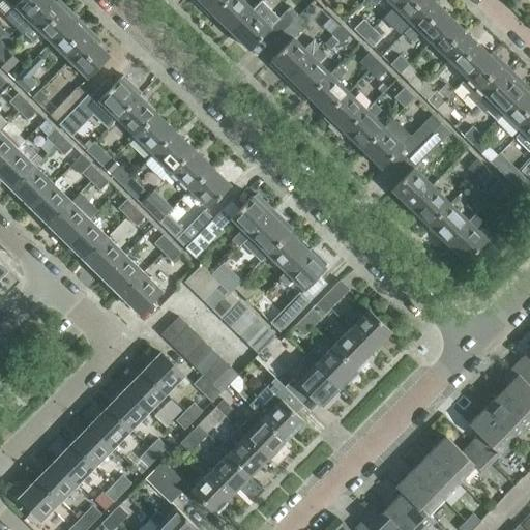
[(32,24),(55,2),(52,0),(20,0),(13,6),(32,24)]
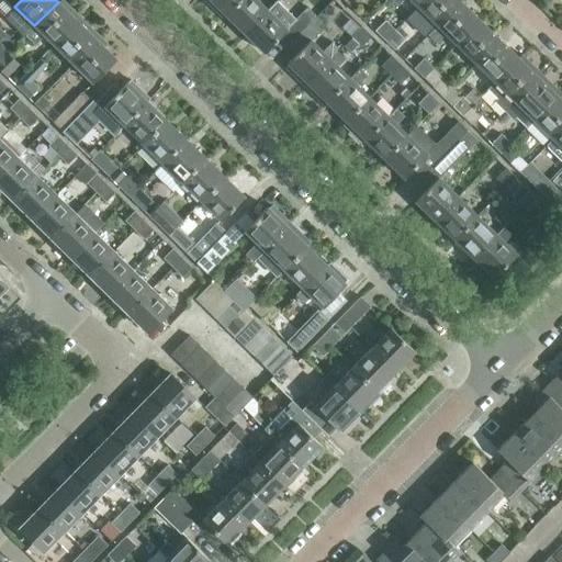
[(210,0),(225,14),(238,0),(210,0)]
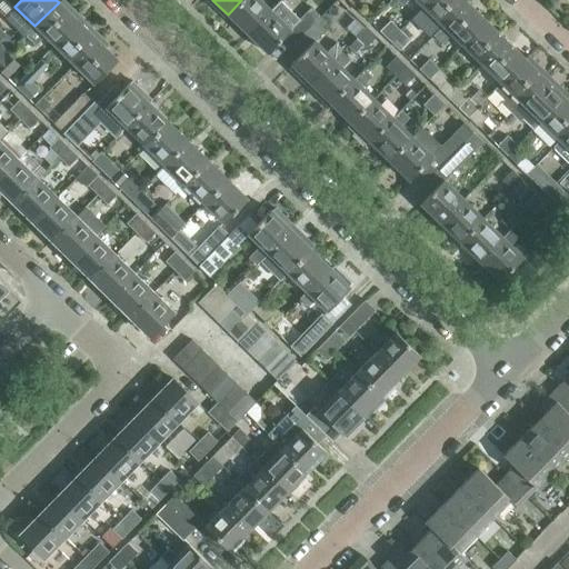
[(241,0),(228,15),(248,35),(271,10),(260,0),(241,0)]
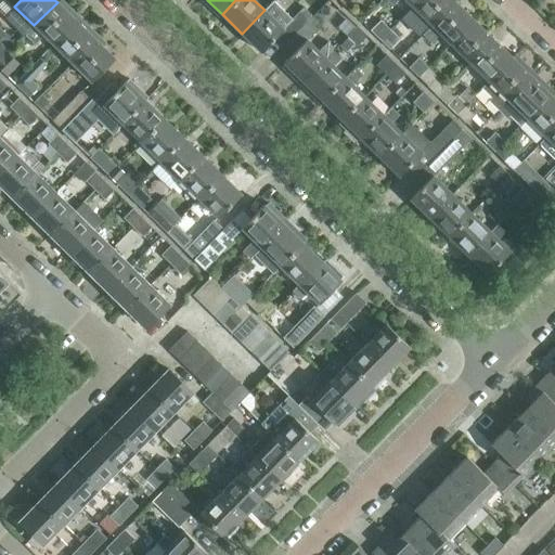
[(454,1),(452,0),(417,0),(412,7),(431,25),(454,1)]
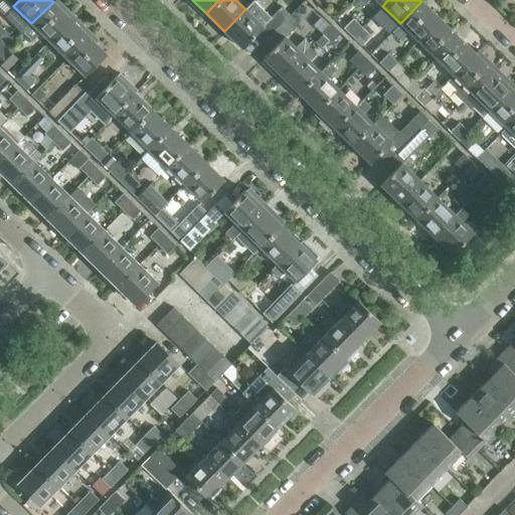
[(440,19),(421,1),(400,23),(391,32),(399,40),(408,31),(417,40),(440,19)]
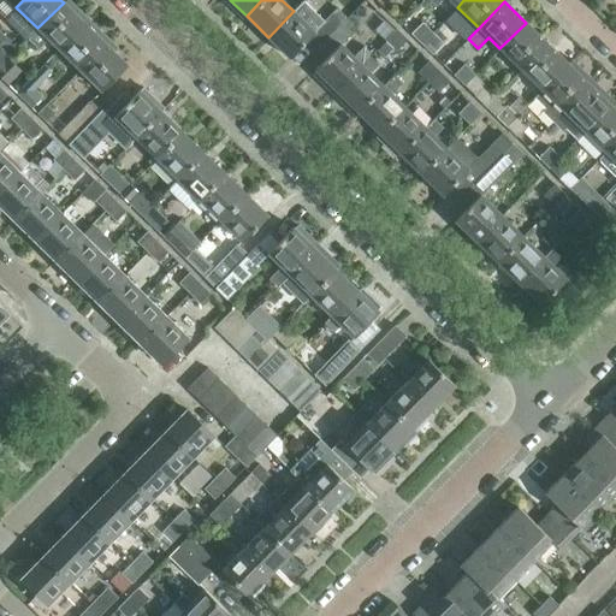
[(64,3),(37,28),(28,39),(39,49),(49,40),(59,49),(84,23),(83,22),(86,19),(84,16),(80,11),(77,11),(75,13),(64,3)]
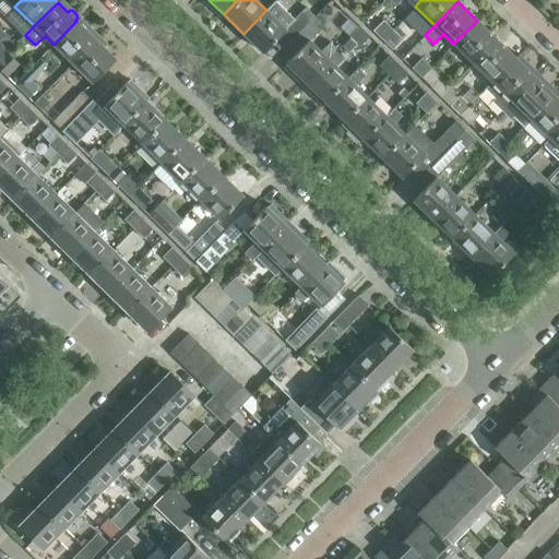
[(262,52),(277,37),(286,46),(314,16),(306,8),(293,21),(276,4),(269,13),(266,10),(244,34),(262,52)]
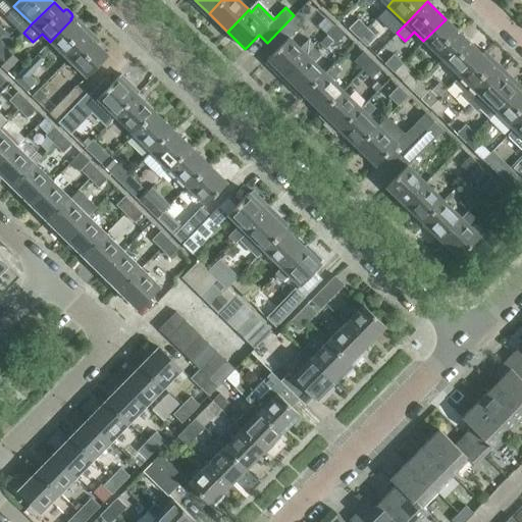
[(267,59),(284,76),(315,46),(308,39),(300,48),(289,38),(303,23),(294,15),(267,43),(275,51),(267,59)]
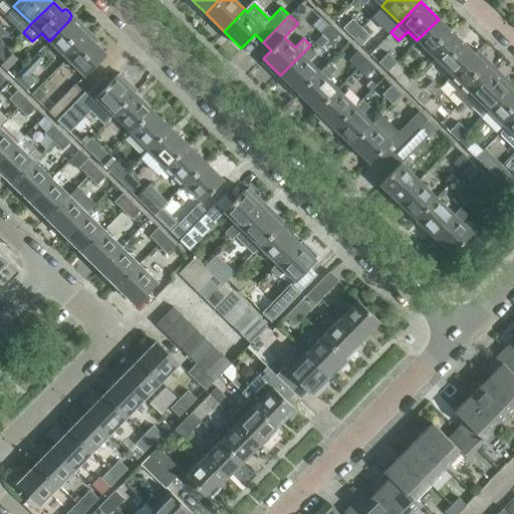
[(49,41),(67,58),(88,37),(79,27),(81,26),(80,23),(76,19),(74,19),(72,20),(70,19),(49,41)]
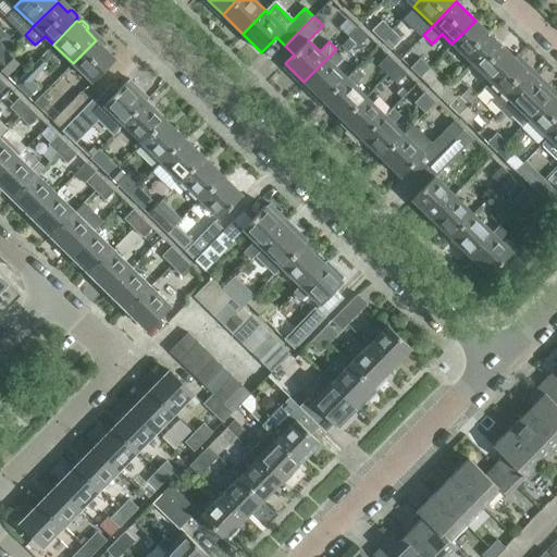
[(381,39),(391,29),(382,21),(372,31),(381,39)]
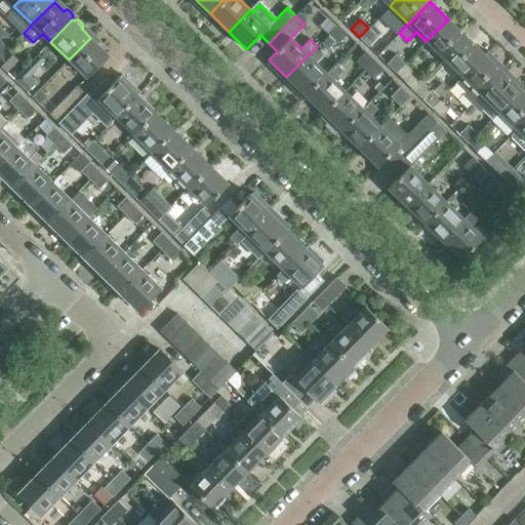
[(467,37),(448,19),(426,41),(444,59),(467,37)]
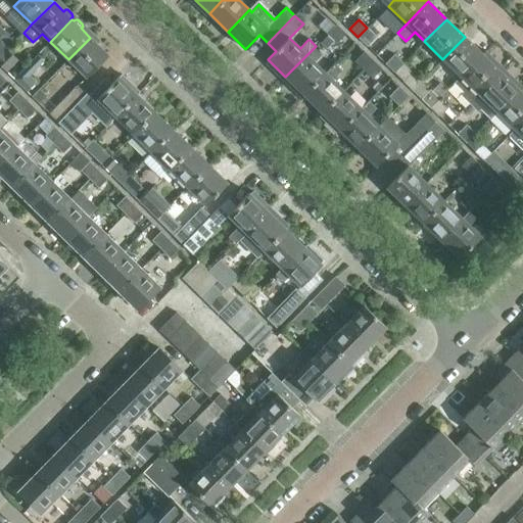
[(336,43),(345,34),(336,25),(327,34),(336,43)]
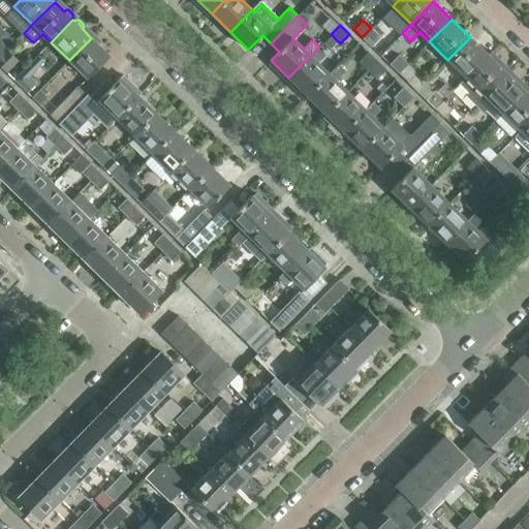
[(0,47),(5,53),(14,42),(0,28),(0,47)]
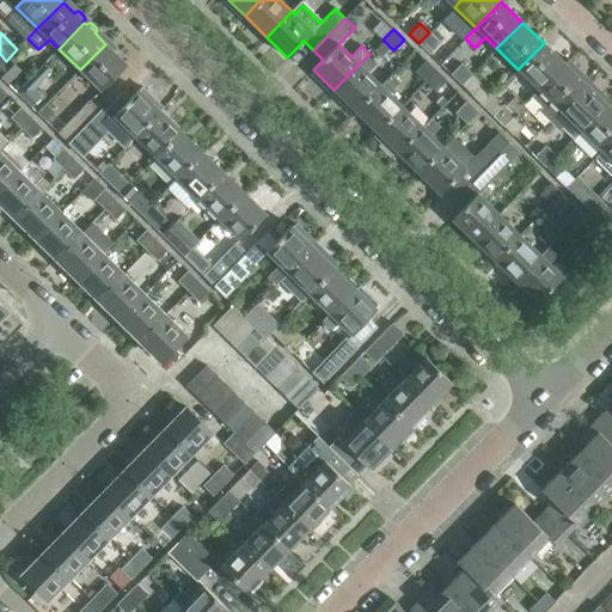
[(429,54),(440,43),(429,32),(418,43),(429,54)]
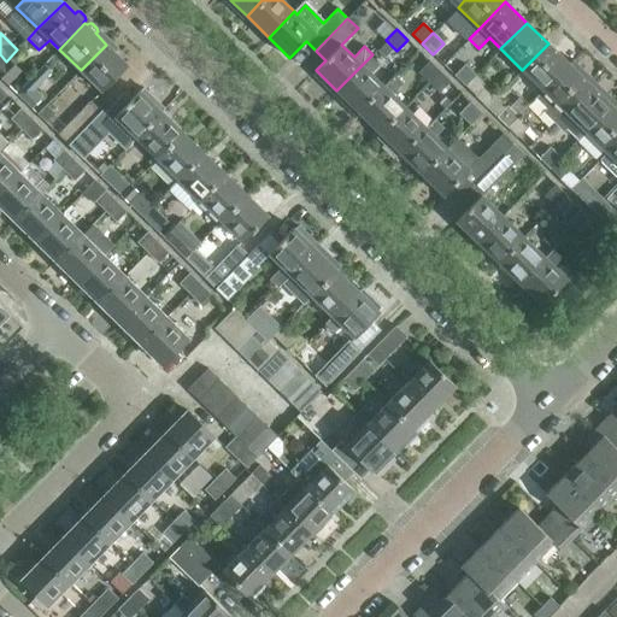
[(569,64),(548,43),(522,70),(544,90),(569,64)]
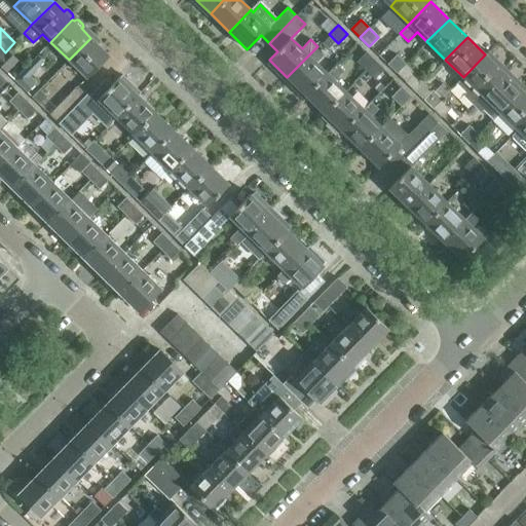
[(90,38),(69,60),(62,67),(70,75),(76,68),(87,78),(109,55),(90,38)]
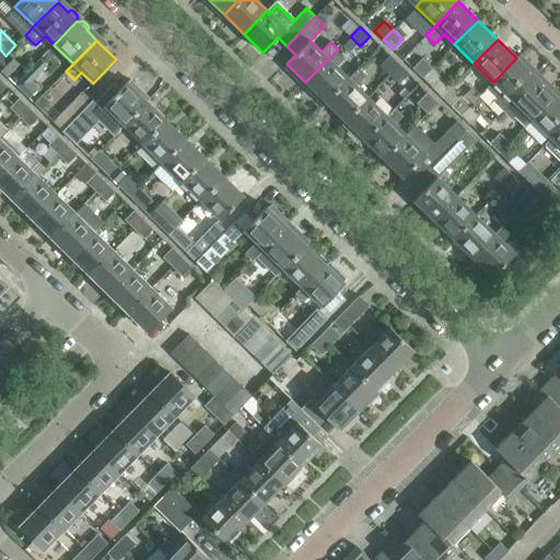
[(15,65),(6,56),(0,49),(0,70),(6,76),(15,65)]
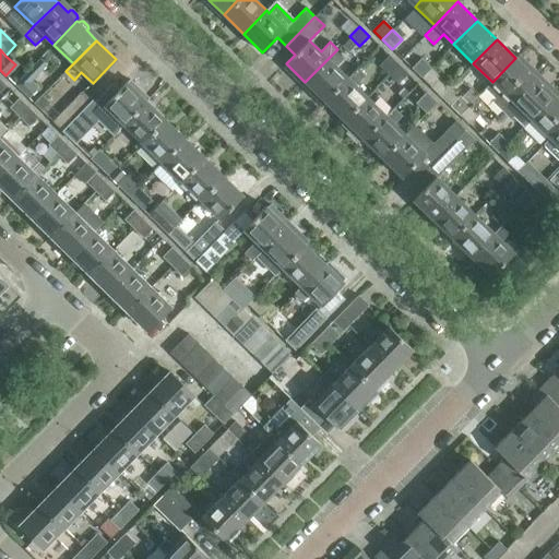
[(337,49),(305,82),(312,90),(309,92),(320,103),(323,99),(324,102),(347,78),(336,67),(343,59),(335,52),(337,49)]
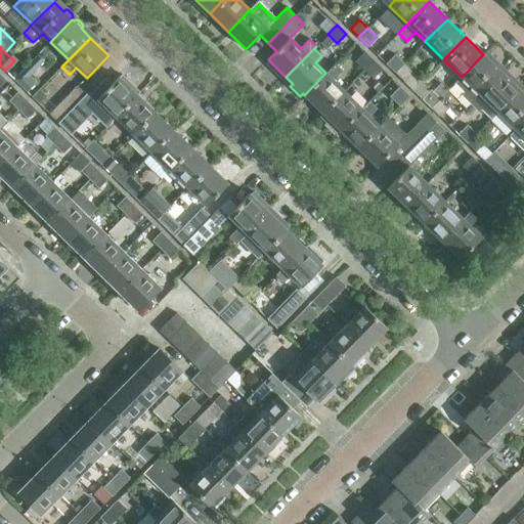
[(483,54),(462,77),(453,84),(464,93),(462,95),(471,103),(501,72),(495,66),(498,63),(486,51),(483,54)]
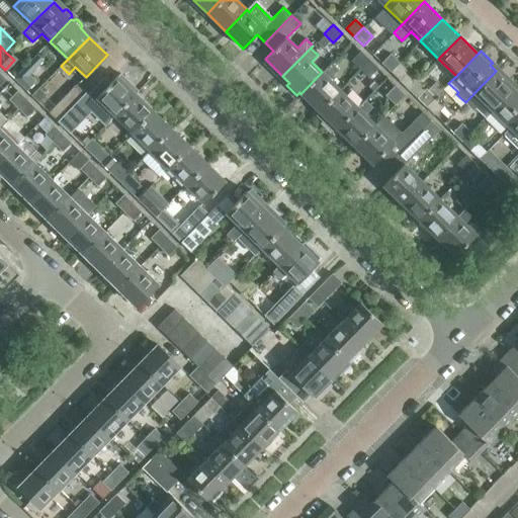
[(360,69),(369,60),(360,52),(351,61),(360,69)]
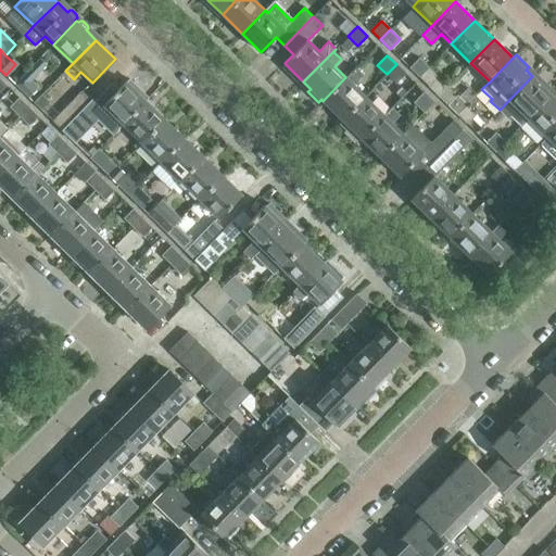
[(28,98),(39,87),(32,79),(47,65),(40,58),(14,84),(28,98)]
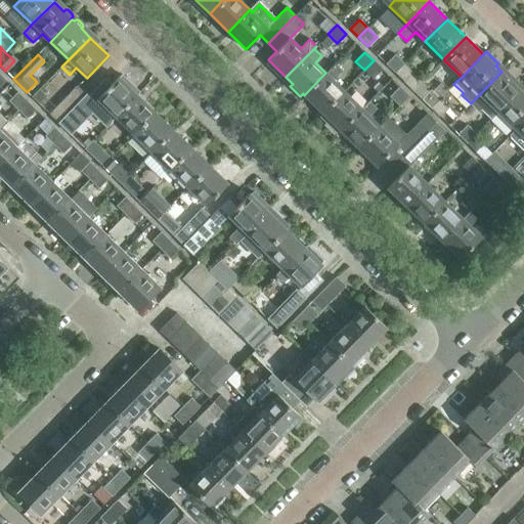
[(395,73),(404,63),(395,54),(386,63),(395,73)]
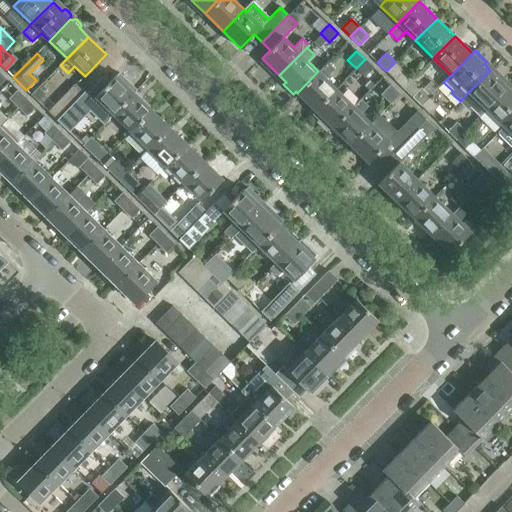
[(374,68),(365,59),(356,68),(345,79),(352,86),(363,75),(364,77),(374,68)]
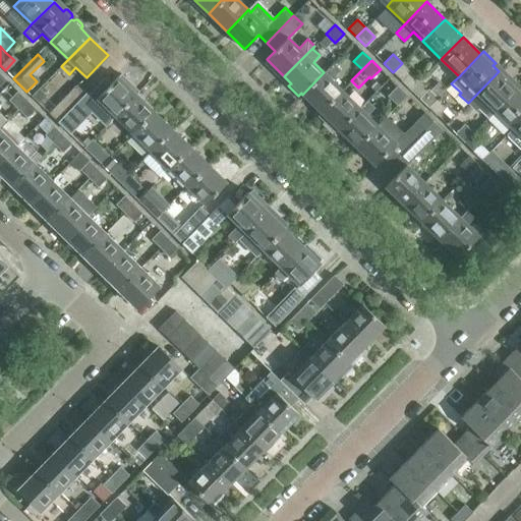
[(302,95),(321,112),(342,90),(331,79),(340,70),(333,63),(324,72),(302,95)]
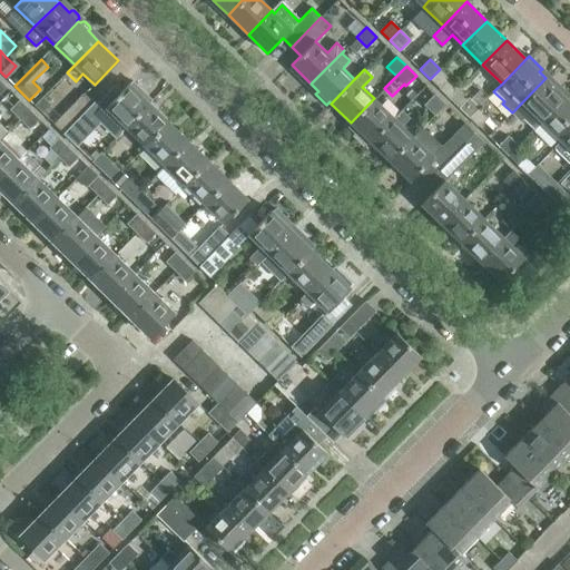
[(439,88),(449,78),(440,69),(430,79),(439,88)]
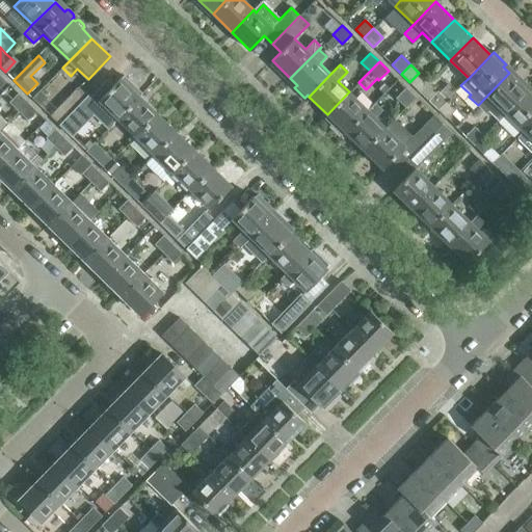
[(506,114),(505,113),(527,91),(528,91),(530,88),(519,76),(515,79),(509,73),(478,105),(485,112),(488,110),(500,121),(506,114)]
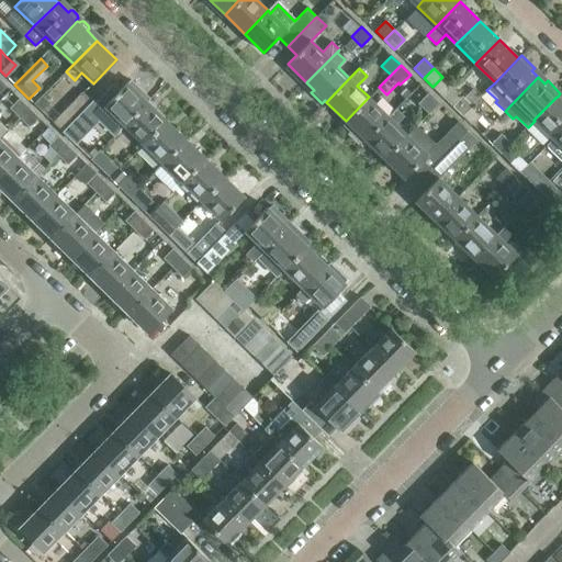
[(123,125),(147,101),(127,82),(104,107),(115,117),(110,124),(117,133),(124,126),(123,125)]
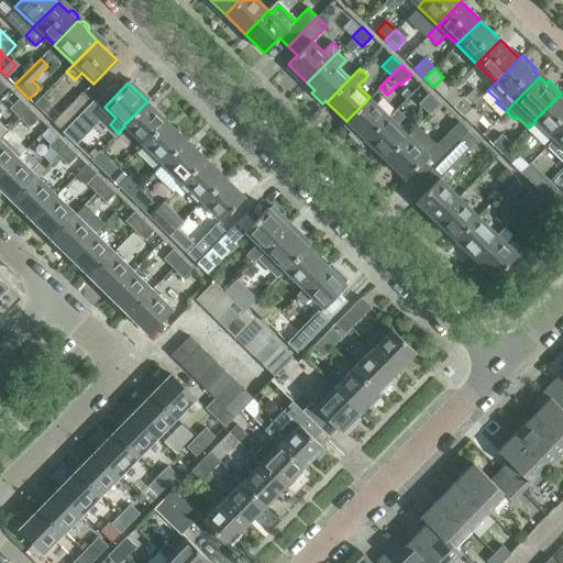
[(63,132),(92,101),(83,92),(53,122),(63,132)]
